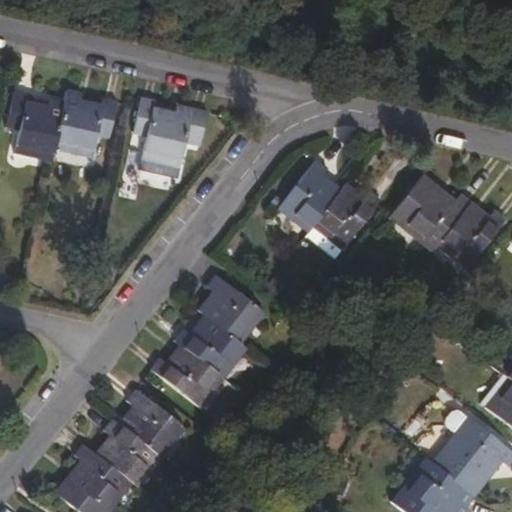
[(84,94),(69,91),(67,103),(56,151),(94,159),(100,136),(112,138),(119,102),(107,99),(105,106),(82,100),(84,94)]
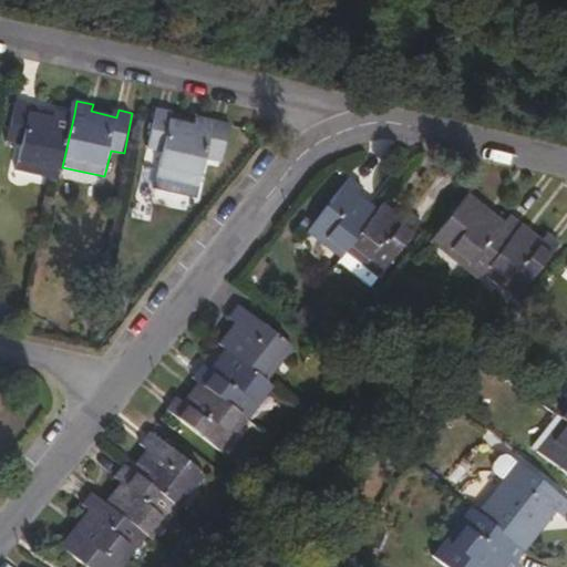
[(18,171),(59,179),(62,167),(74,114),(58,111),(57,116),(32,111),(32,104),(18,102),(9,143),(23,146),(18,171)]
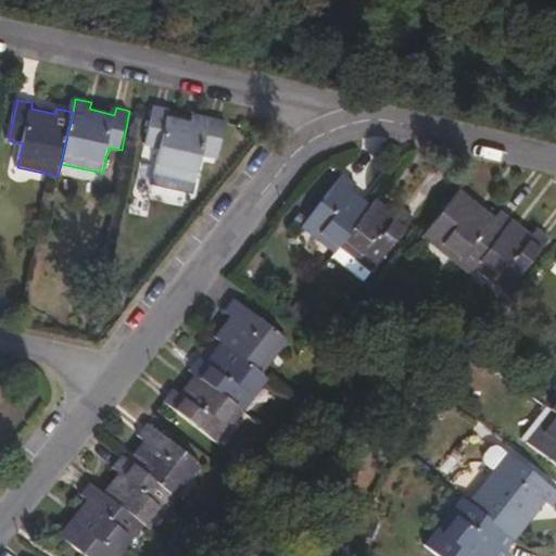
[(161,149),(156,174),(197,182),(203,155),(220,159),(228,123),(197,115),(194,122),(169,115),(171,110),(156,106),(148,146),(161,149)]
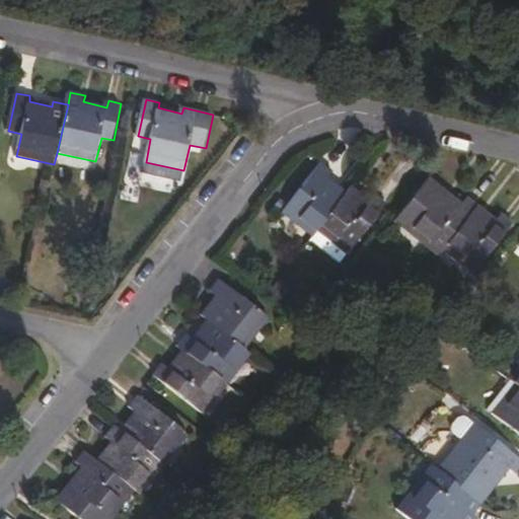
[(283,212),(313,236),(317,231),(349,192),(330,176),(334,170),(323,162),(283,212)]
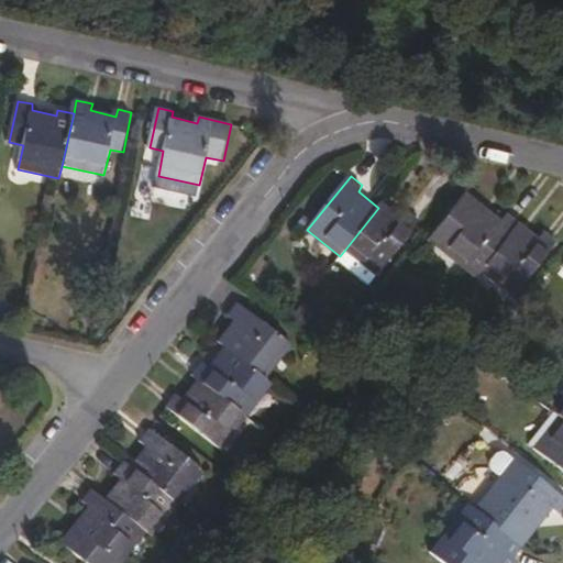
[(482,272),(520,223),(509,214),(503,220),(467,192),(429,241),(477,277),(482,272)]
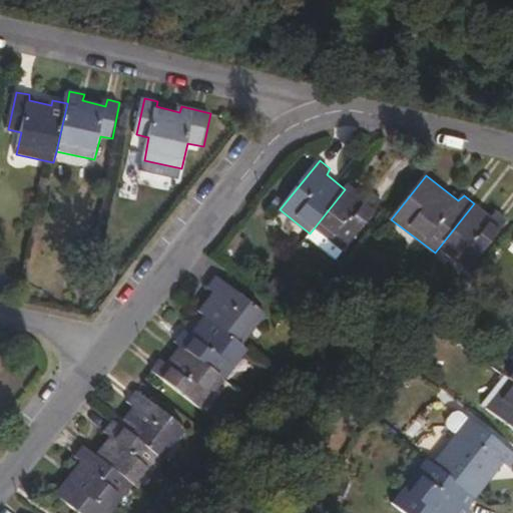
[(367,197),(350,183),(345,189),(314,228),(344,250),(382,200),(372,192),(367,197)]
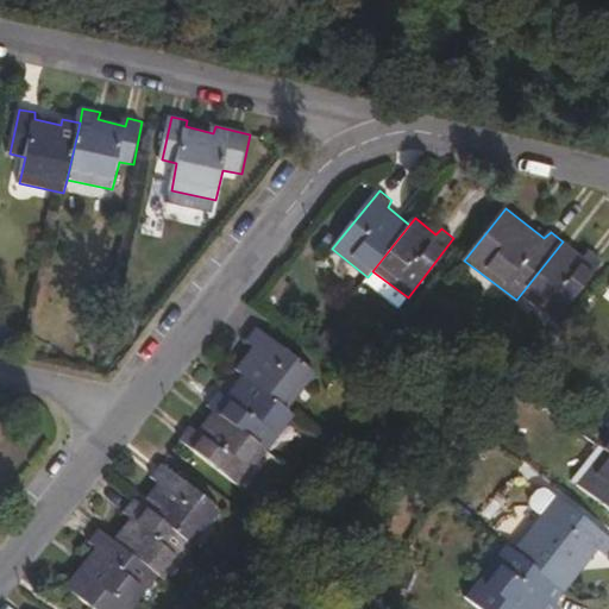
[(585,258),(563,242),(521,294),(557,320),(604,261),(592,251),(585,258)]
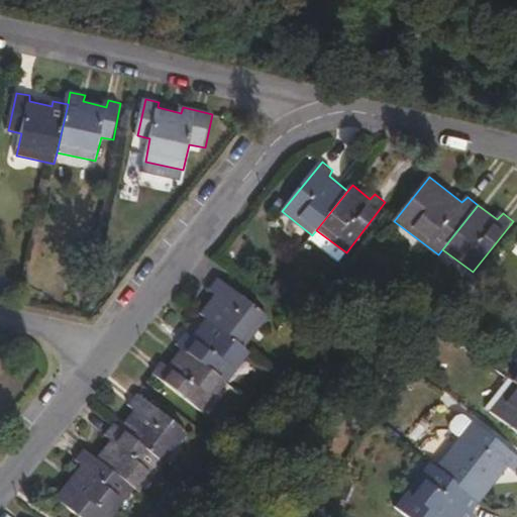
[(200,313),(206,318),(245,348),(269,318),(218,279),(209,289),(215,295),(200,313)]
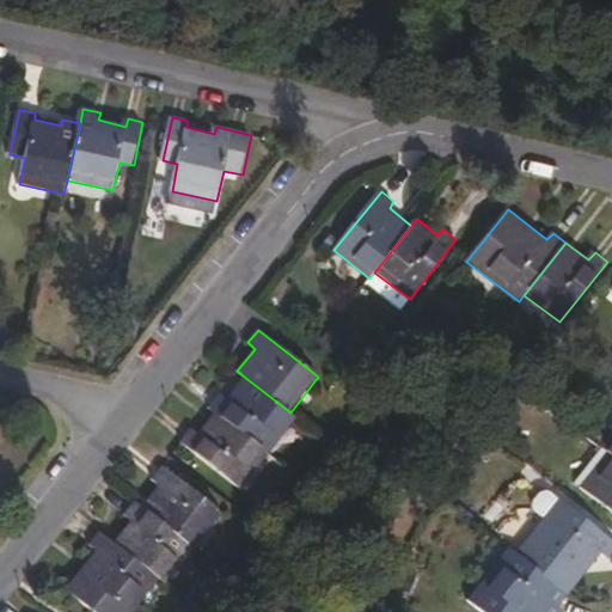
[(220,393),(210,407),(216,412),(270,454),(298,420),(291,412),(244,377),(226,398),(220,393)]
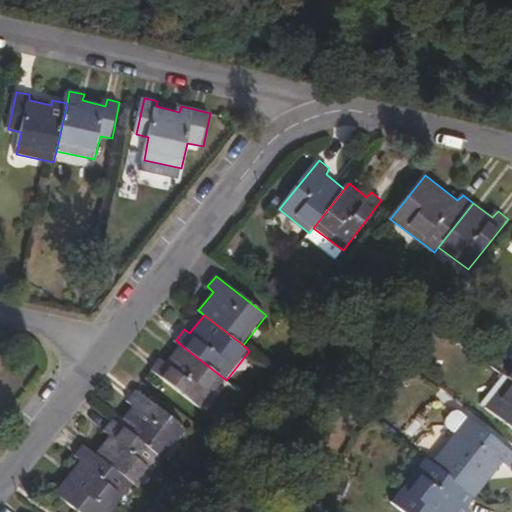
[(226,380),(181,345),(167,362),(161,359),(151,371),(202,410),(226,380)]
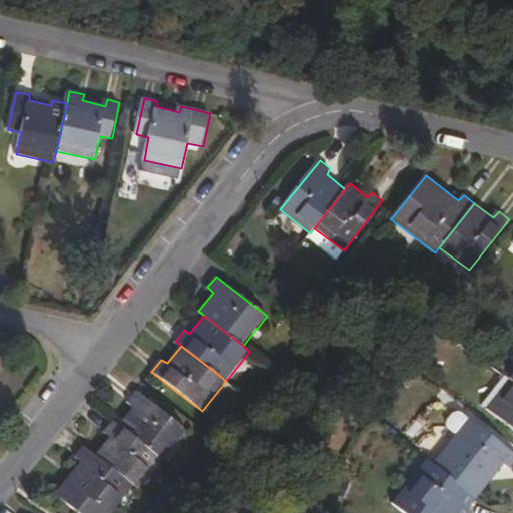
[(512,363),(504,375),(510,380),(512,382),(512,363)]
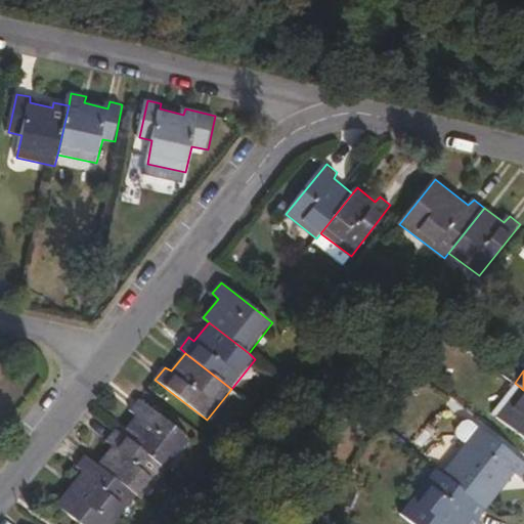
[(523,390),(521,388),(498,417),(523,436),(523,390)]
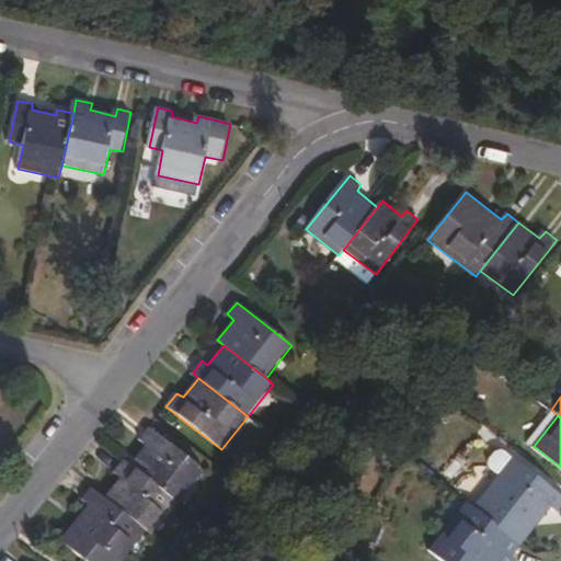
[(130,465),(179,503),(205,470),(149,427),(139,441),(146,445),(130,465)]
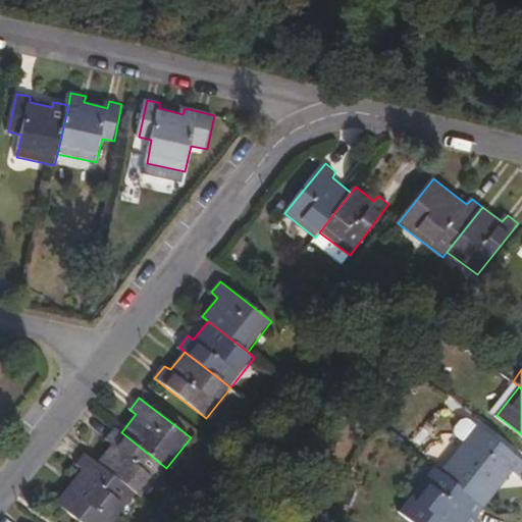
[(439,474),(483,509),(513,472),(519,476),(521,473),(521,459),(469,417),(459,417),(454,424),(455,433),(465,442),(439,474)]
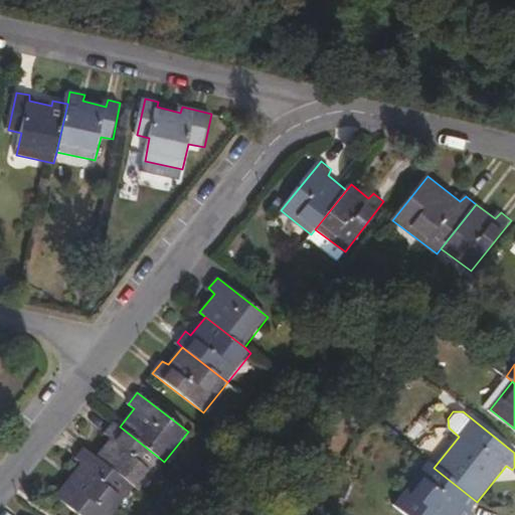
[(135,487),(141,492),(164,462),(120,426),(114,422),(106,433),(112,437),(97,457),(135,487)]
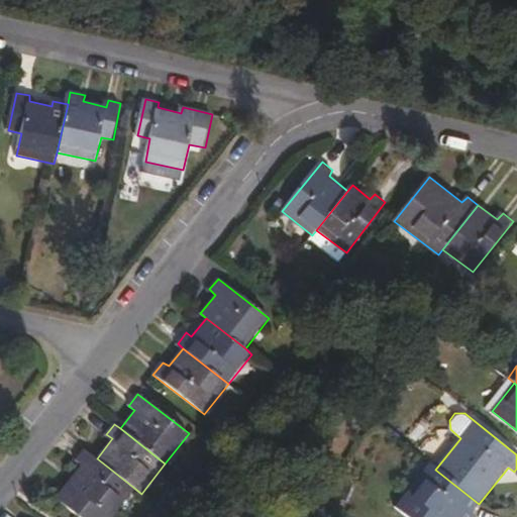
[(80,516),(113,516),(135,489),(97,458),(84,448),(76,460),(81,466),(55,498),(80,516)]
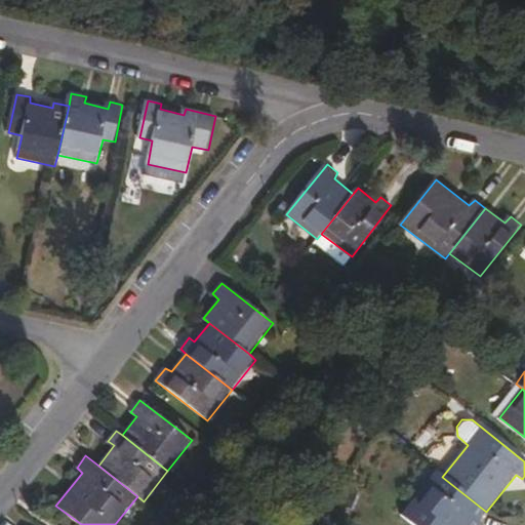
[(479,524),(477,523),(486,512),(442,477),(435,472),(401,515),(413,524),(479,524)]
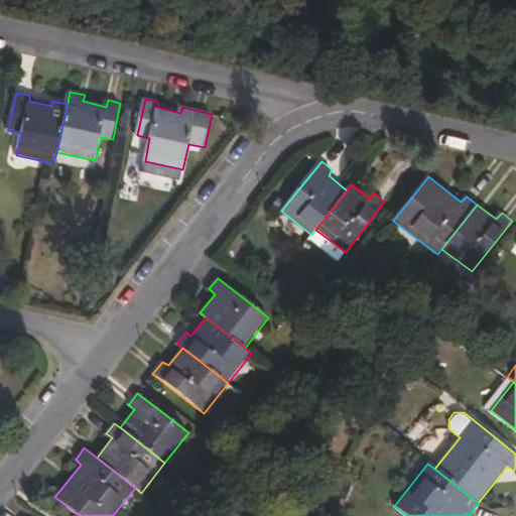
All buildings are outlined.
